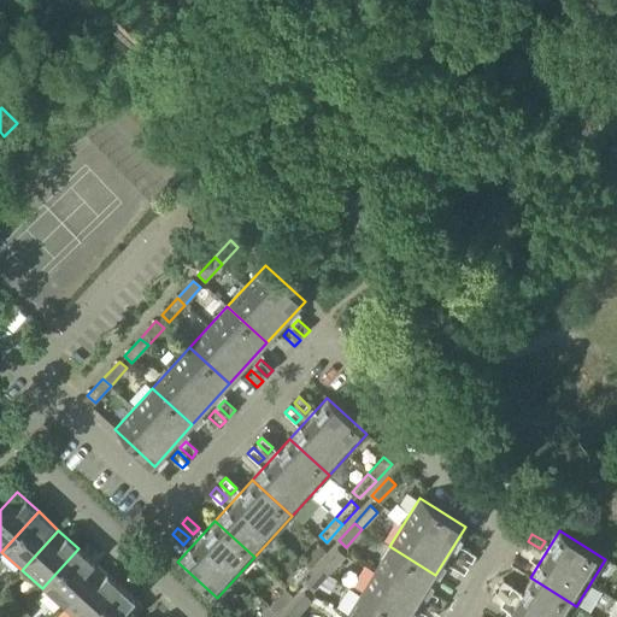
[(303,562),(310,569),(324,551),(317,545),(303,562)]
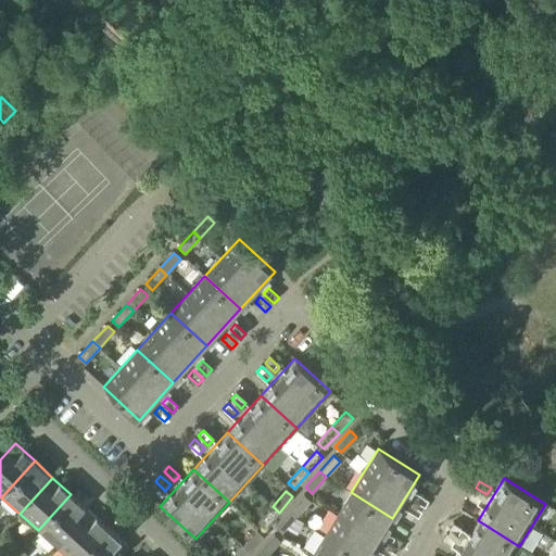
[(472,491),(469,497),(481,505),(484,498),(472,491)]
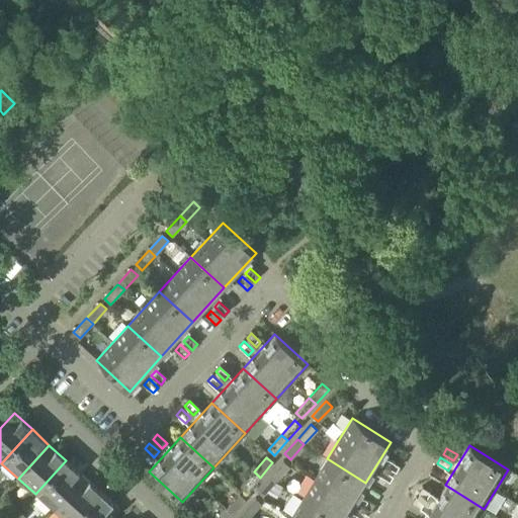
[(332,517),(343,517),(365,483),(327,458),(301,499),(332,517)]
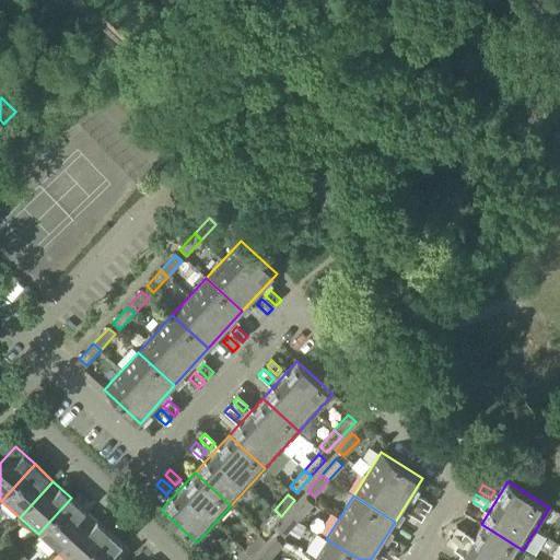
[(427,509),(431,502),(419,496),(415,502),(427,509)]
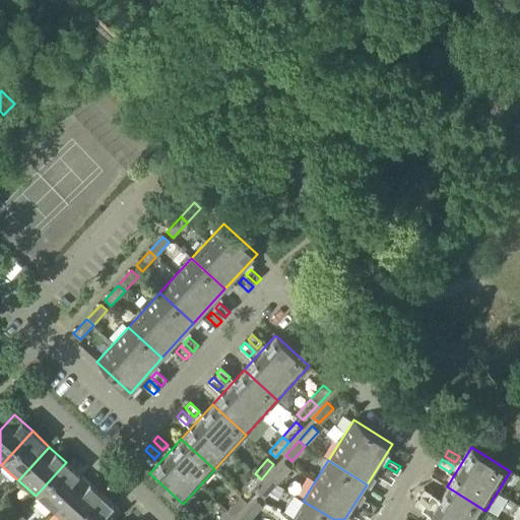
[(52,511),(83,477),(66,462),(36,496),(52,511)]
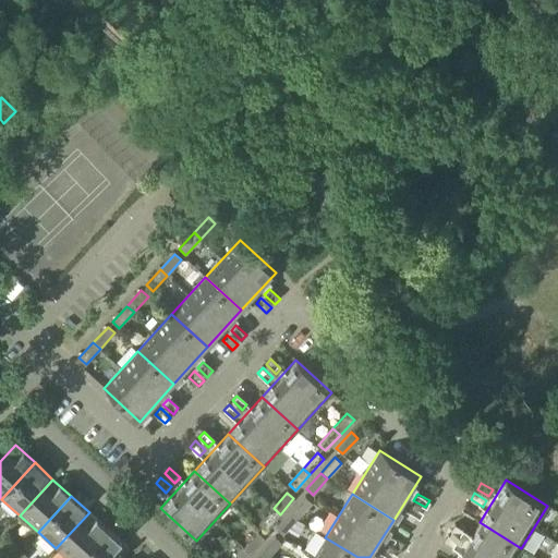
[(290,513),(296,519),(311,504),(304,497),(290,513)]
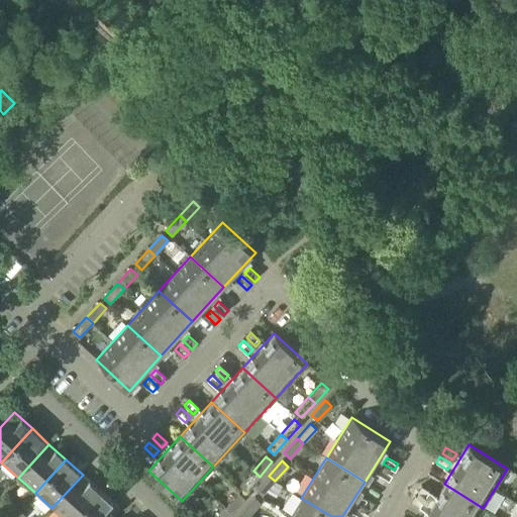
[(388,480),(392,474),(381,467),(378,473),(388,480)]
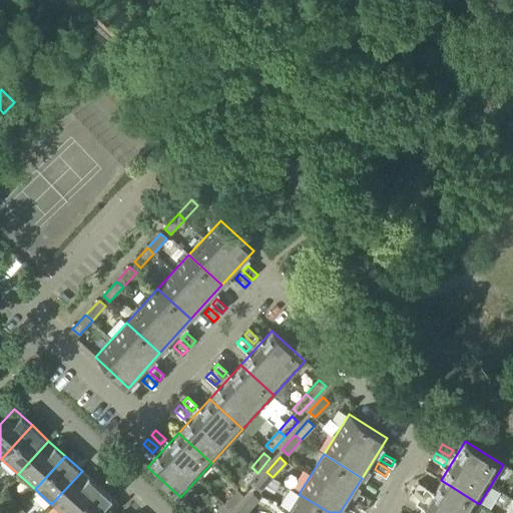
[(244,487),(258,473),(251,467),(237,481),(244,487)]
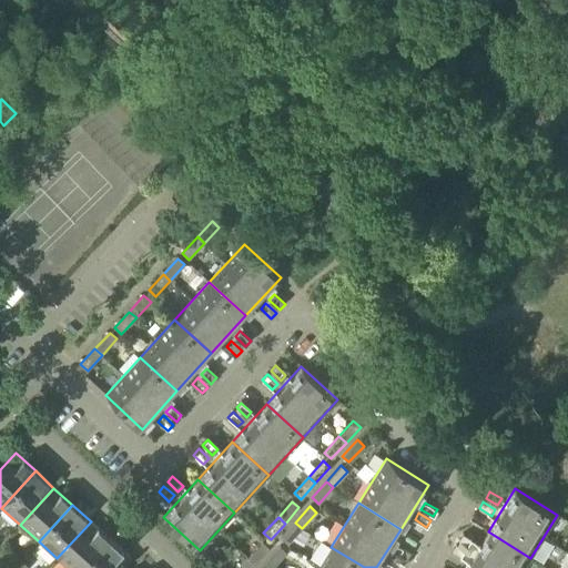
[(68,567),(82,567),(109,538),(91,521),(57,558),(68,567)]
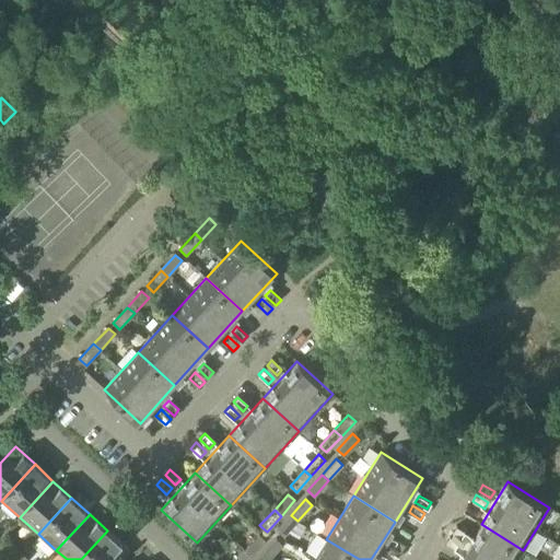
[(283,537),(298,521),(291,515),(277,531),(283,537)]
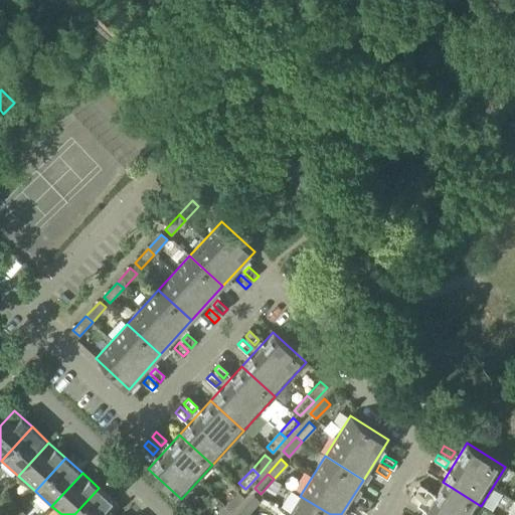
[(475,514),(481,506),(443,482),(422,514),(475,514)]
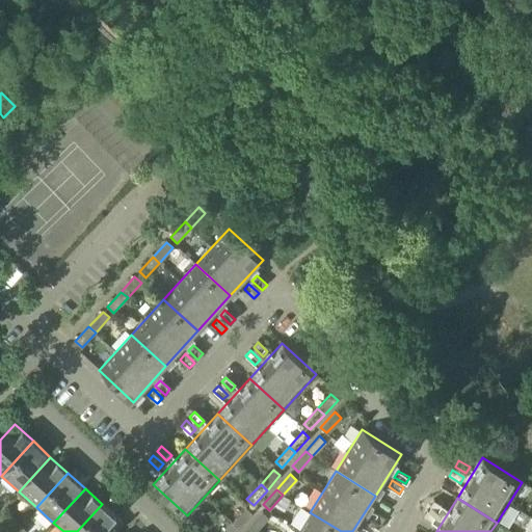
[(441,513),(445,507),(433,501),(430,506),(441,513)]
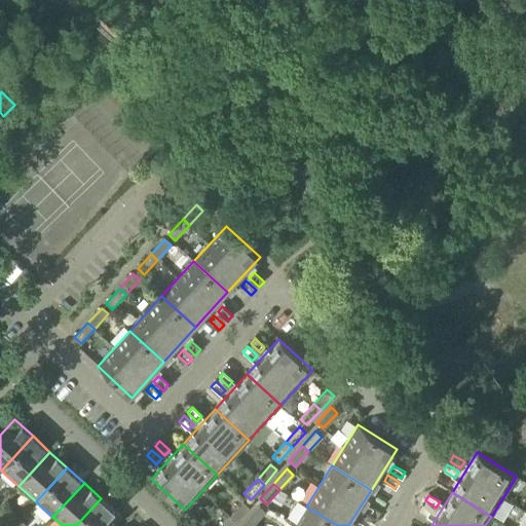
[(101,498),(76,525),(108,525),(119,515),(101,498)]
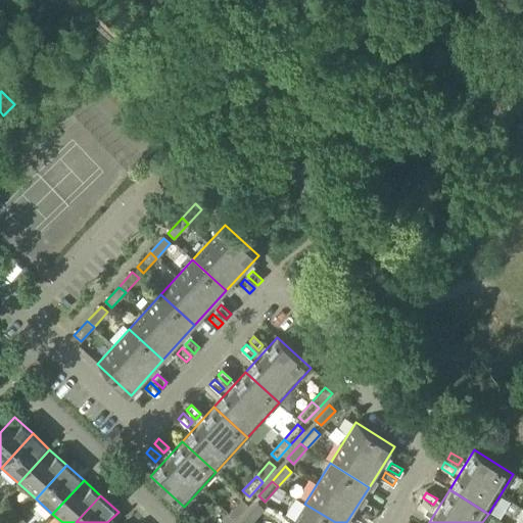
[(228,513),(235,519),(248,504),(242,498),(228,513)]
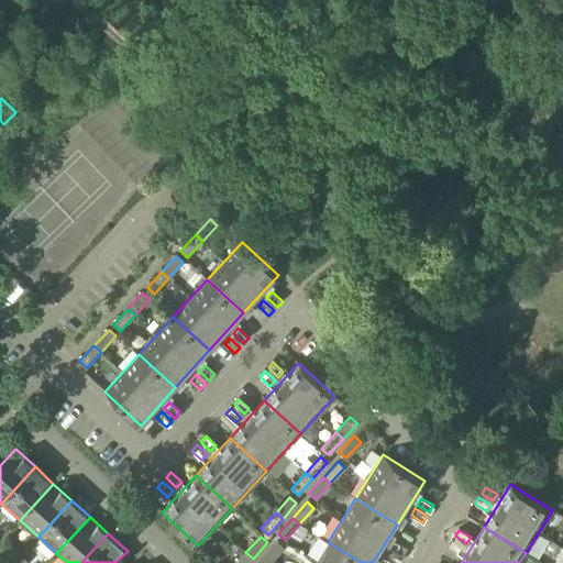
[(460,554),(464,548),(452,540),(449,547),(460,554)]
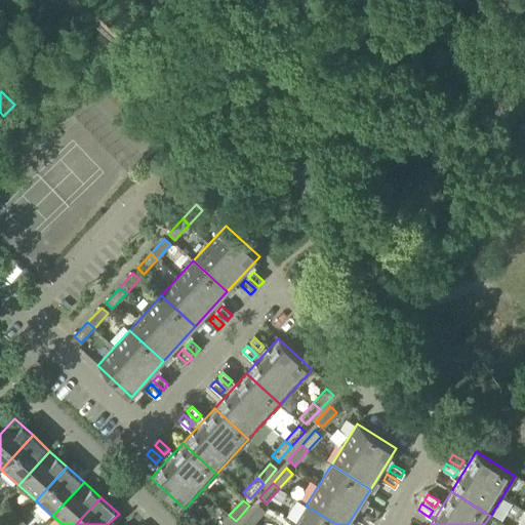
[(375,517),(379,511),(368,505),(364,511),(375,517)]
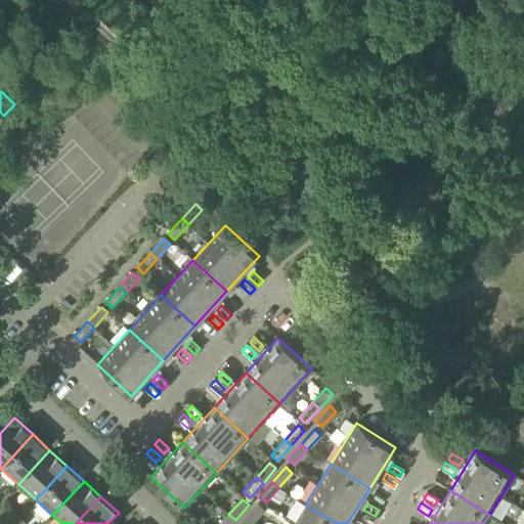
[(245,519),(249,523),(252,523),(264,511),(257,505),(245,519)]
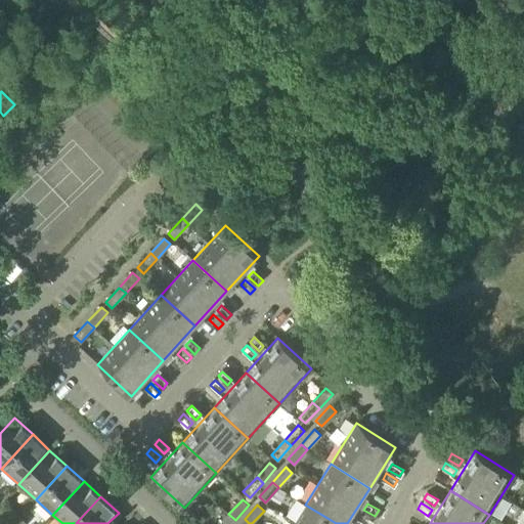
[(293,523),(336,523),(305,505),(293,523)]
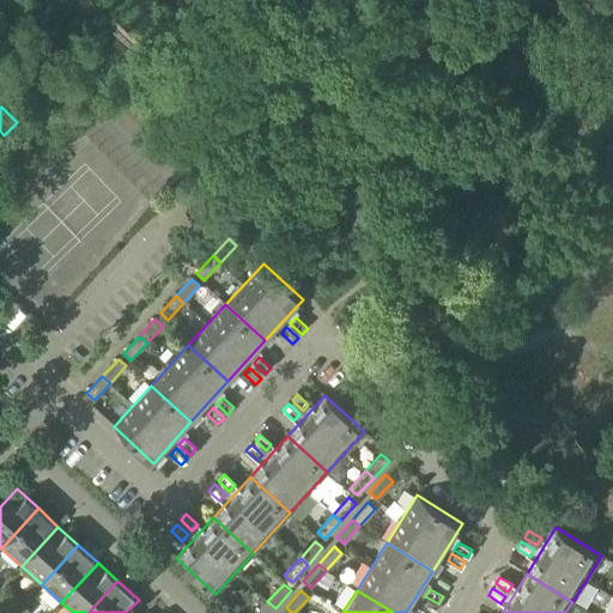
[(612,612),(612,596),(602,612),(612,612)]
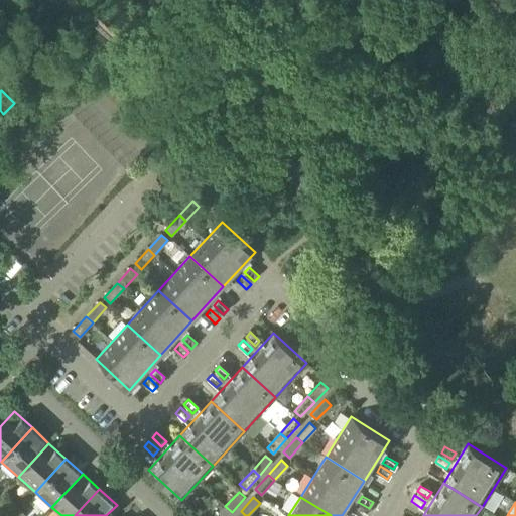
[(7,515),(13,515),(18,510),(12,504),(4,513),(7,515)]
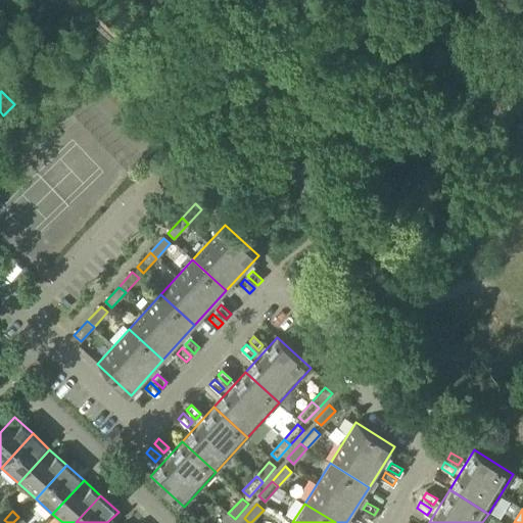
[(365,522),(368,522),(372,518),(361,512),(358,518),(365,522)]
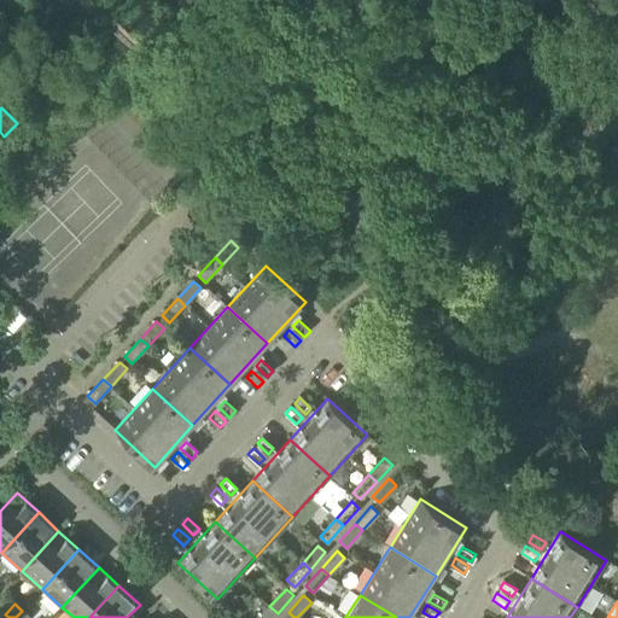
[(272,617),(278,613),(269,606),(258,617),(272,617)]
